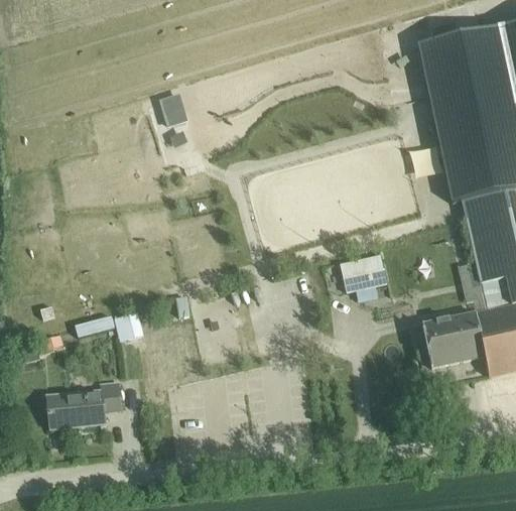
[(515,92),(502,27),(418,45),(453,204),(515,189),(515,92)]
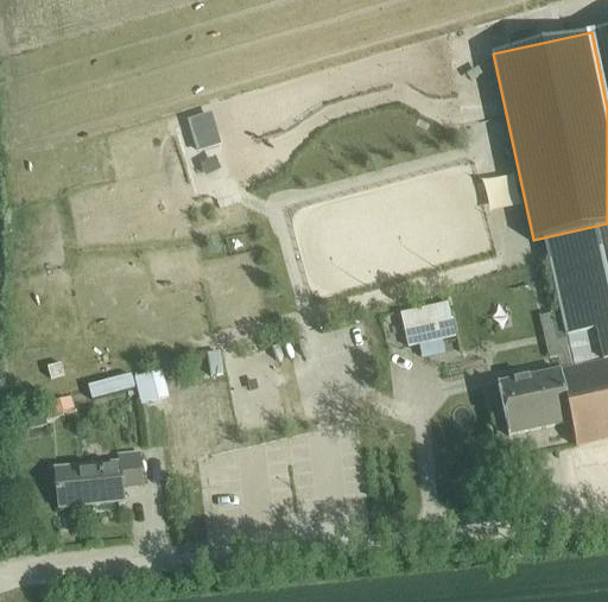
[(557,355),(559,369),(498,382),(508,433),(571,420),(576,444),(607,437),(607,246),(551,259),(562,308),(539,312),(549,357),(557,355)]
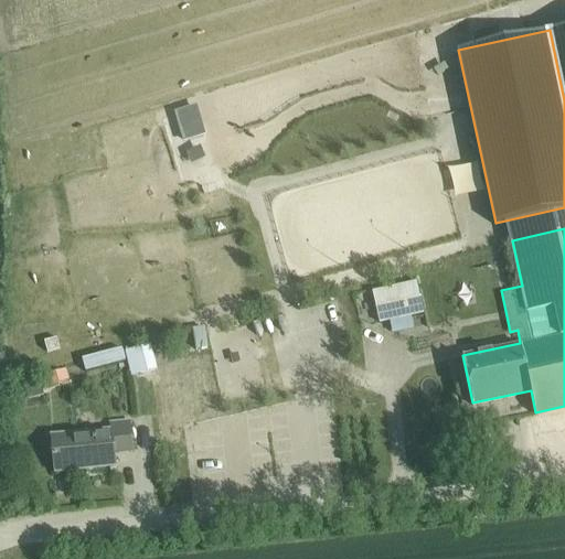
[(419,280),(375,288),(381,319),(425,310),(419,280)]
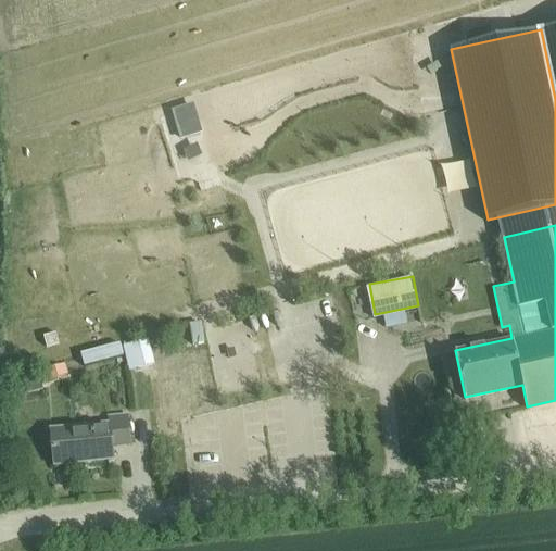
[(201,320),(190,321),(193,341),(204,340),(201,320)]
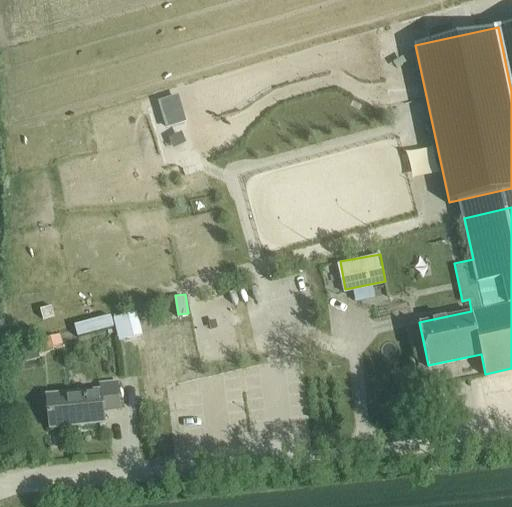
[(53,304),(40,308),(42,316),(55,312),(53,304)]
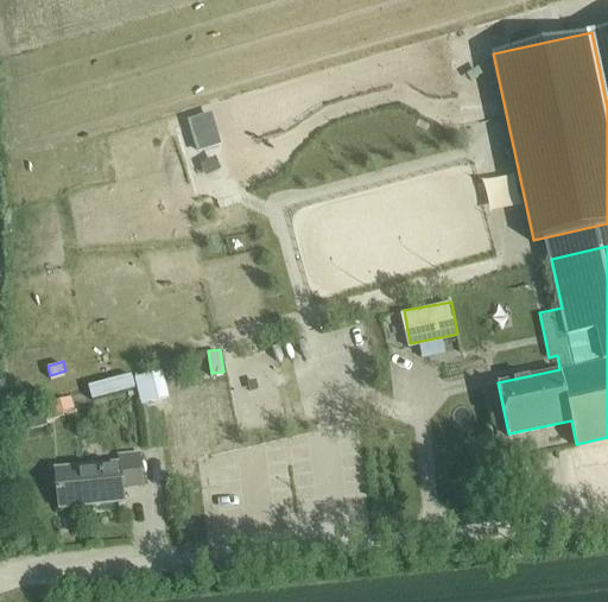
[(163,368),(143,373),(149,399),(169,394),(163,368)]
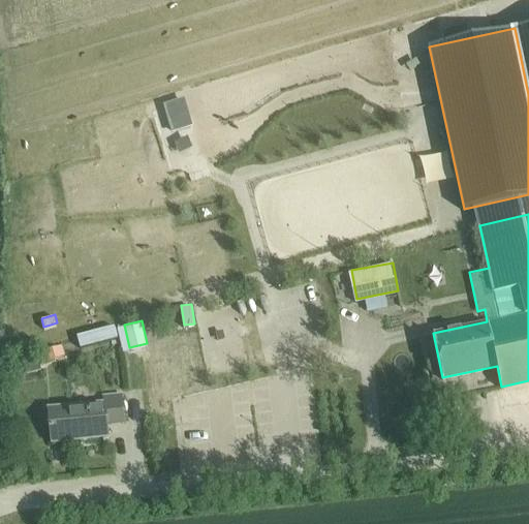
[(59,343),(47,347),(49,357),(62,352),(59,343)]
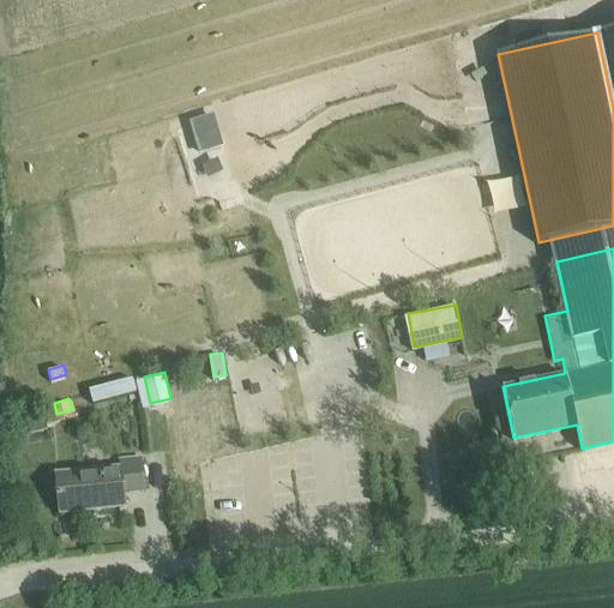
[(56,471),(60,512),(126,505),(124,491),(144,488),(140,456),(120,457),(120,465),(56,471)]
